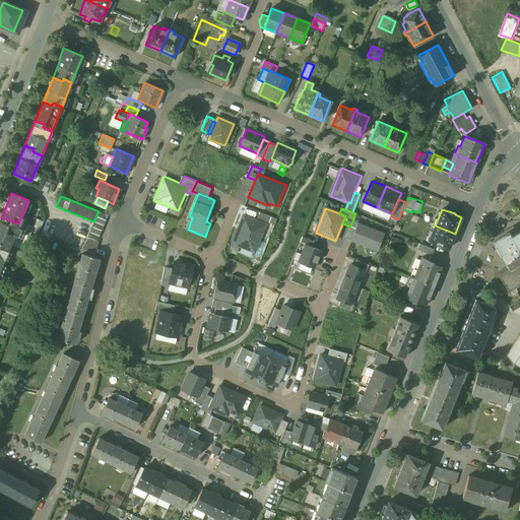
[(93,221),(87,238),(98,242),(108,215),(99,211),(93,221)]
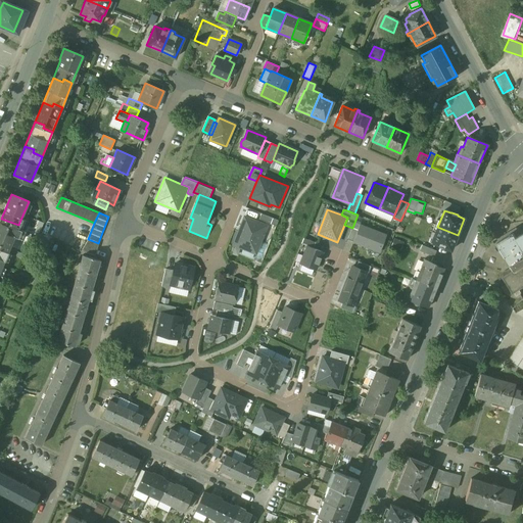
[(262,212),(259,219),(277,226),(279,220),(262,212)]
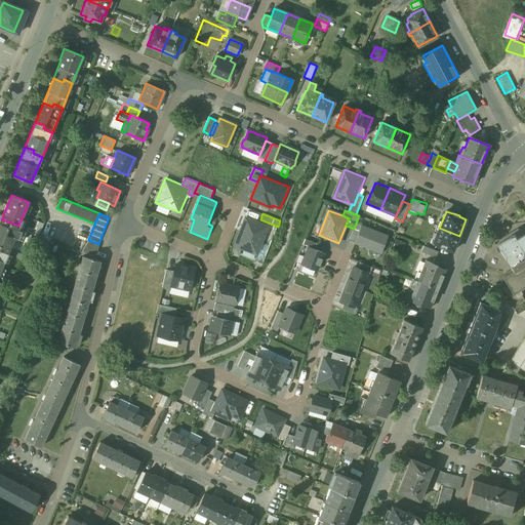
[(258,254),(269,225),(246,216),(235,245),(258,254)]
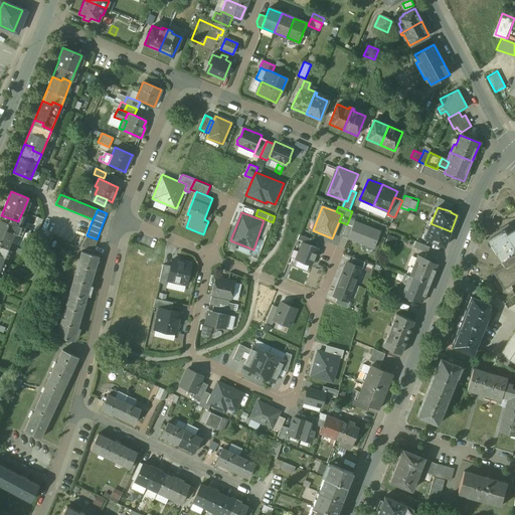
[(1,215),(0,218),(0,242),(8,246),(18,221),(1,215)]
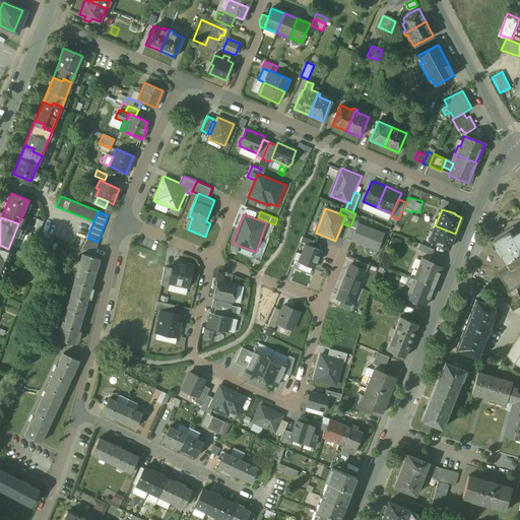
[(385,232),(359,221),(351,240),(378,250),(385,232)]
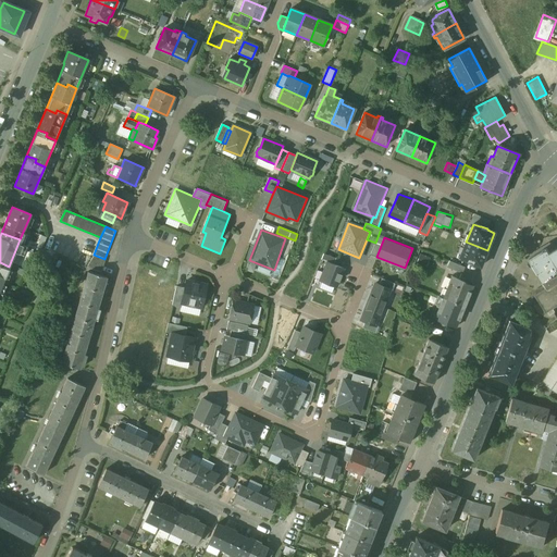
[(487,250),(466,242),(460,258),(467,260),(466,261),(473,264),(473,263),(481,267),(487,250)]
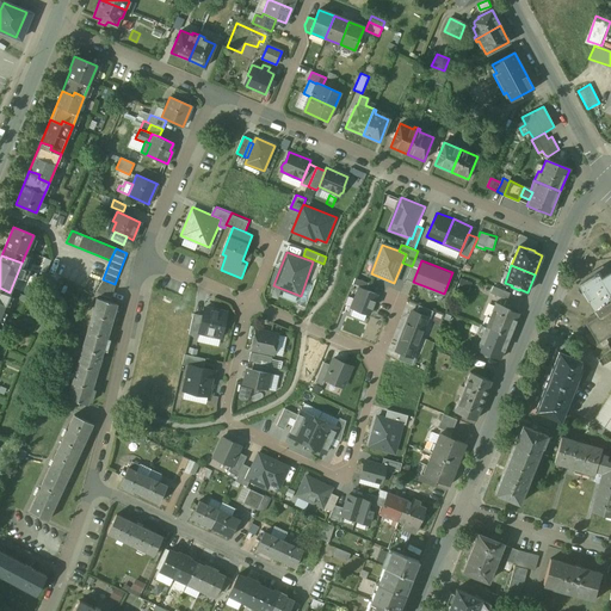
[(610,272),(609,275),(605,269),(581,284),(600,315),(588,322),(594,332),(586,337),(591,343),(598,345),(599,341),(605,338),(610,333),(610,272)]
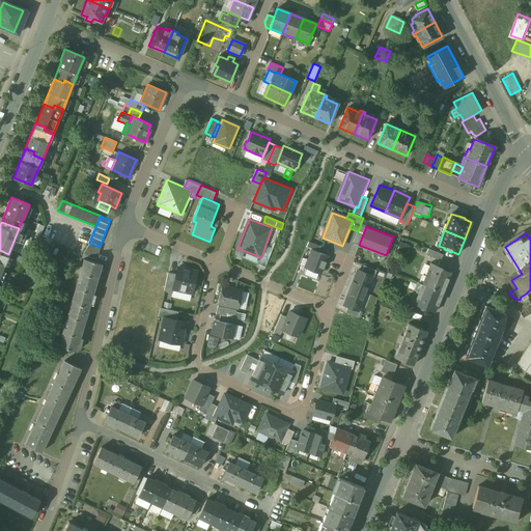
[(320,247),(309,242),(306,248),(312,250),(318,252),(320,247)]
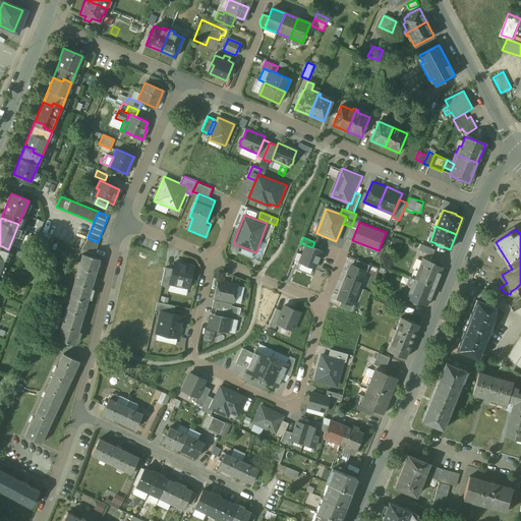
[(393,238),(390,246),(397,249),(400,241),(393,238)]
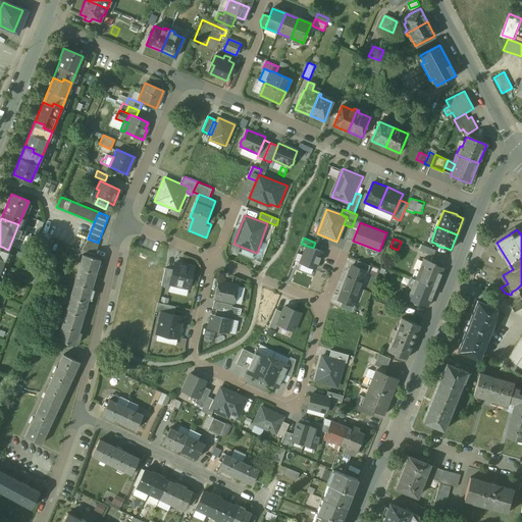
[(98,243),(88,240),(87,243),(82,249),(84,252),(95,255),(99,243),(98,243)]
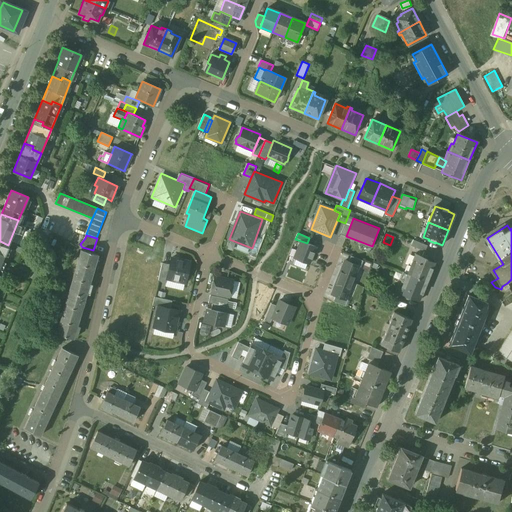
[(427,246),(413,240),(411,246),(424,252),(427,246)]
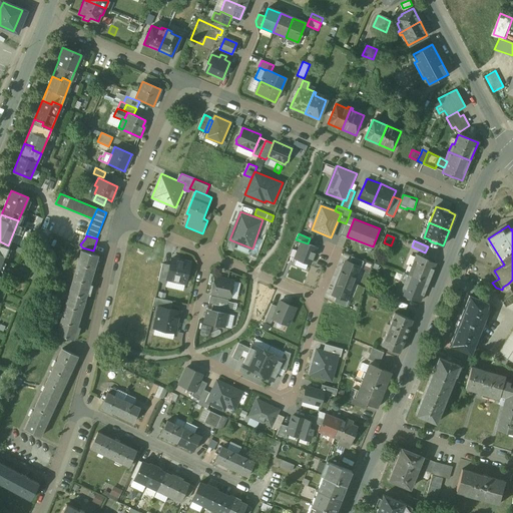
[(0,241),(0,265),(8,245),(0,241)]
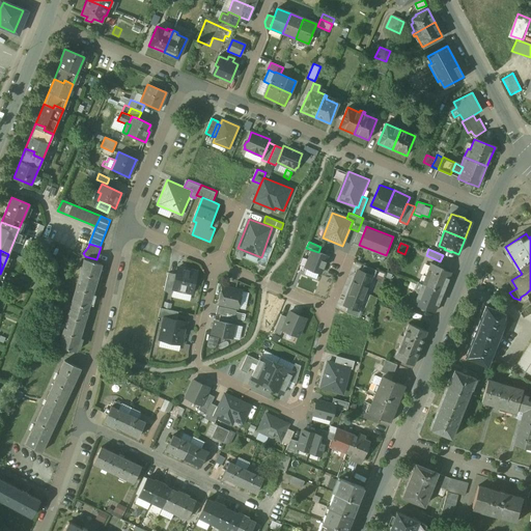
[(318,252),(312,250),(305,268),(320,274),(328,256),(318,252)]
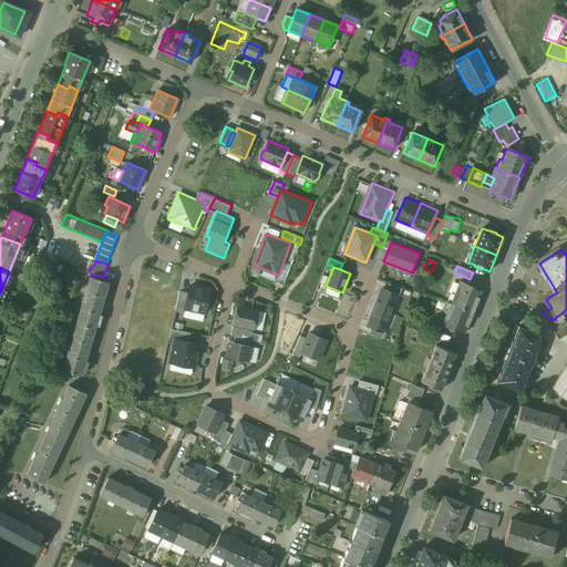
[(109,282),(90,277),(75,323),(95,329),(109,282)]
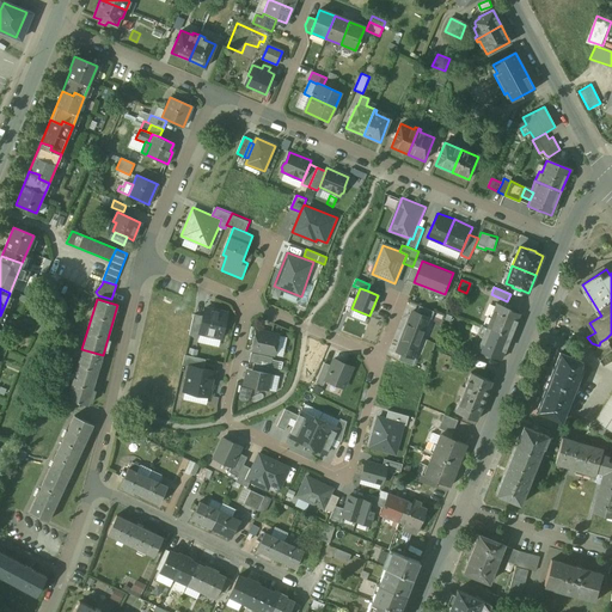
[(510,308),(496,304),(490,319),(488,318),(484,326),(510,337),(519,314),(509,310),(510,308)]
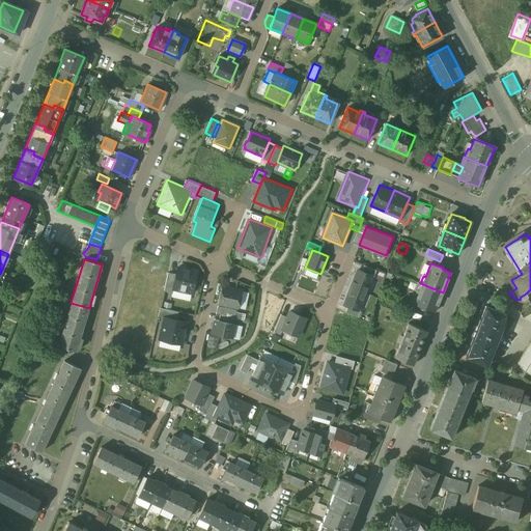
[(364,264),(363,270),(372,273),(374,274),(376,269),(364,264)]
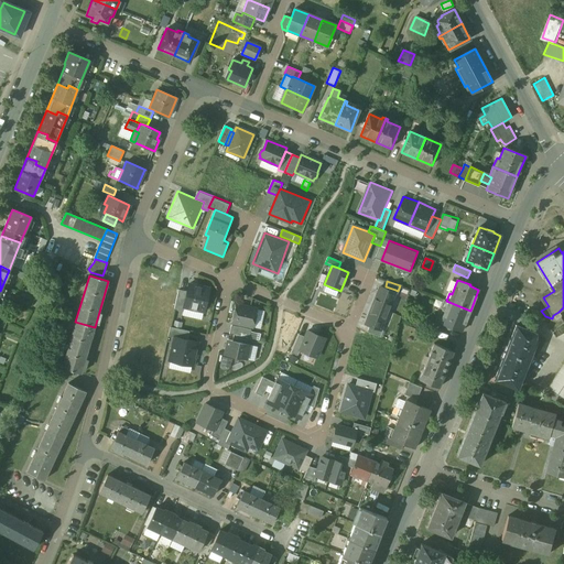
[(209,289),(188,284),(187,292),(184,307),(204,312),(209,289)]
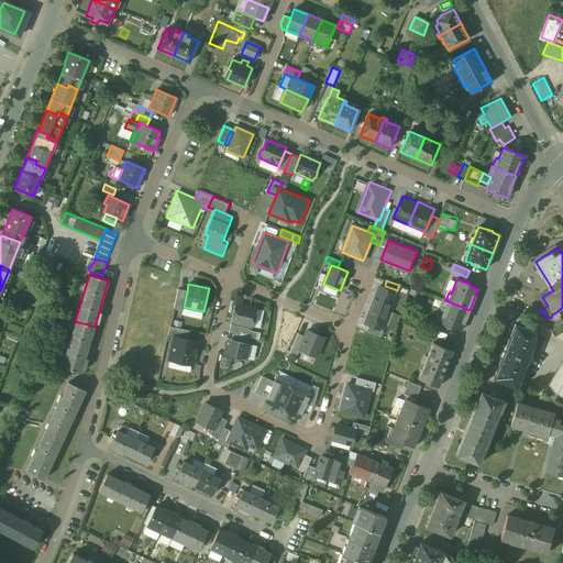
[(388,308),(395,289),(385,286),(379,284),(372,302),(388,308)]
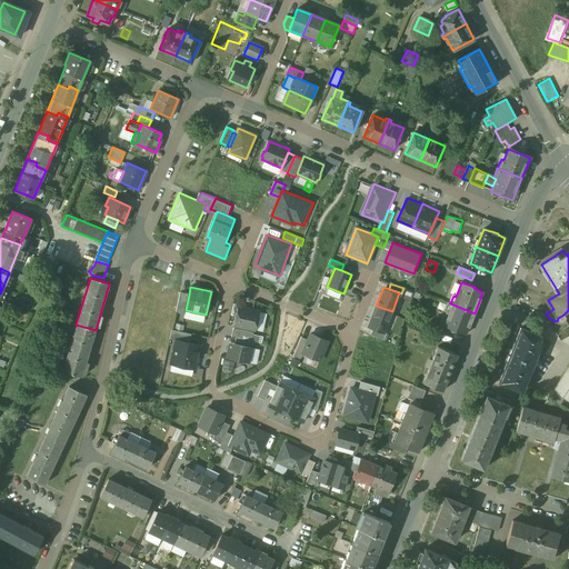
[(189,295),(180,292),(176,312),(185,313),(186,310),(189,295)]
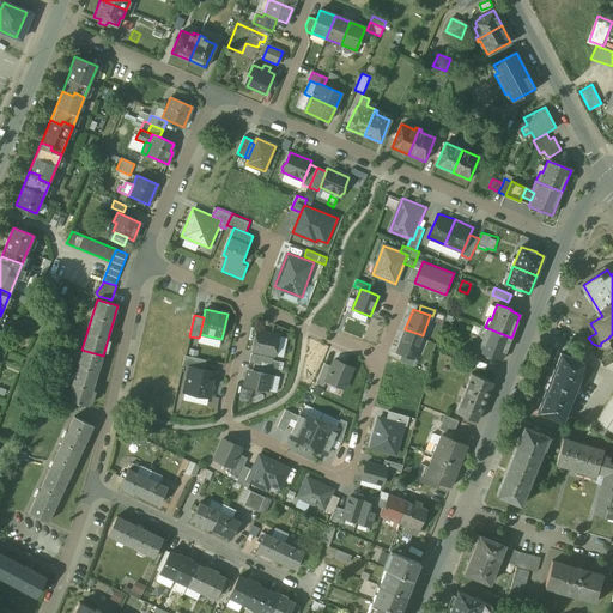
[(485,327),(483,326),(479,335),(484,337),(479,349),(483,350),(481,353),(491,358),(492,357),(502,360),(511,338),(485,327)]
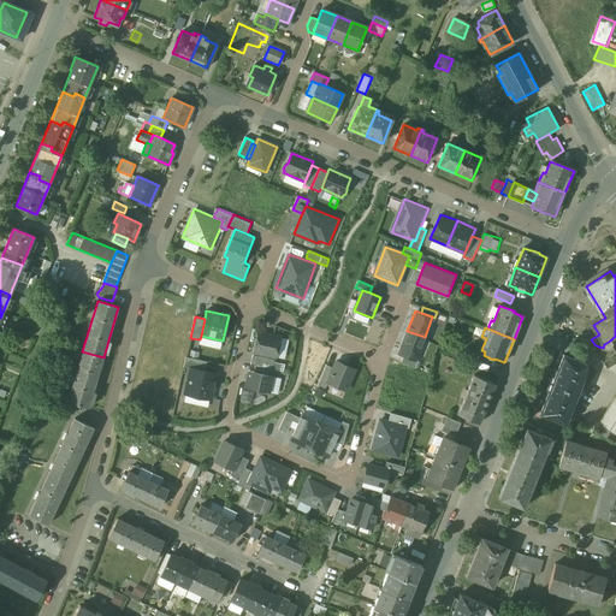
[(418,360),(425,337),(407,331),(400,354),(404,356),(418,360)]
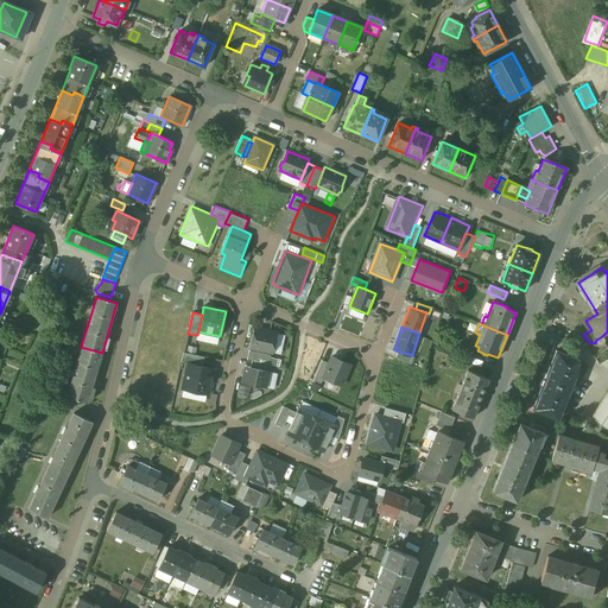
[(277,334),(254,329),(251,348),(273,353),(277,334)]
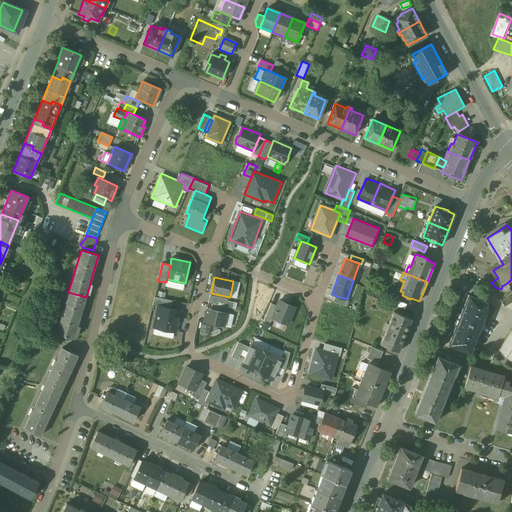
[(86,297),(68,292),(56,334),(74,339),(86,297)]
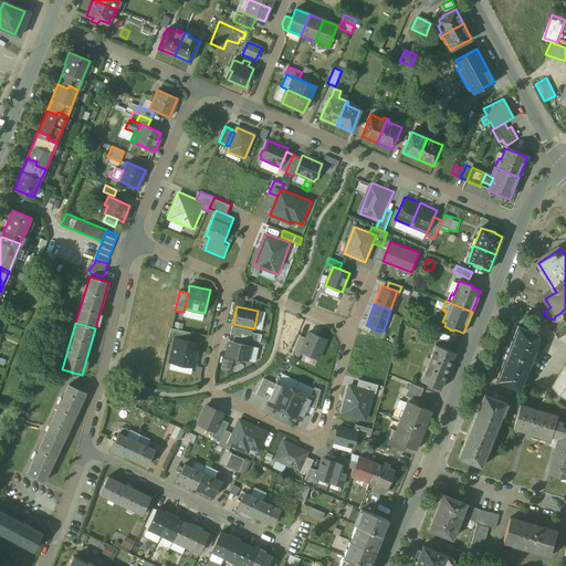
[(507,354),(530,363),(535,349),(533,348),(537,336),(540,336),(541,335),(519,326),(512,341),(511,341),(509,346),(510,346),(507,354)]
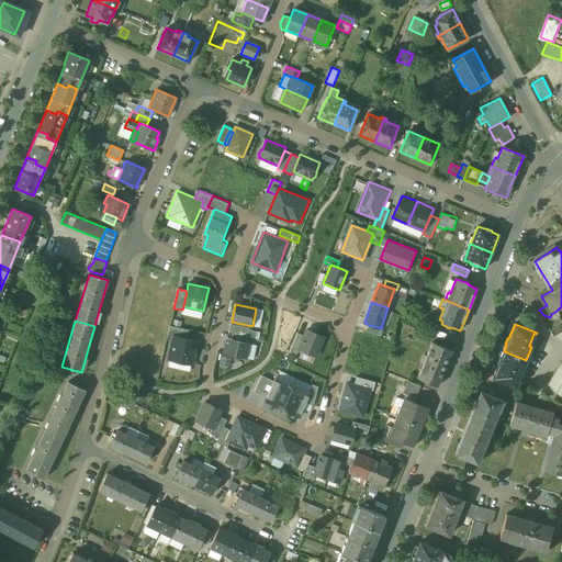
[(175,334),(188,337),(189,328),(170,325),(168,335),(175,336),(175,334)]
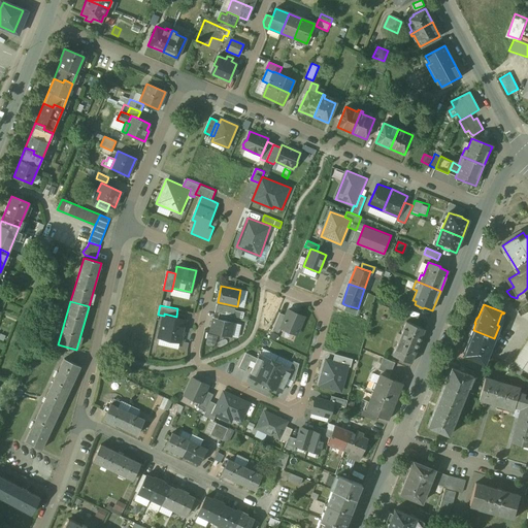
[(235,309),(217,305),(215,312),(219,314),(233,317),(235,309)]
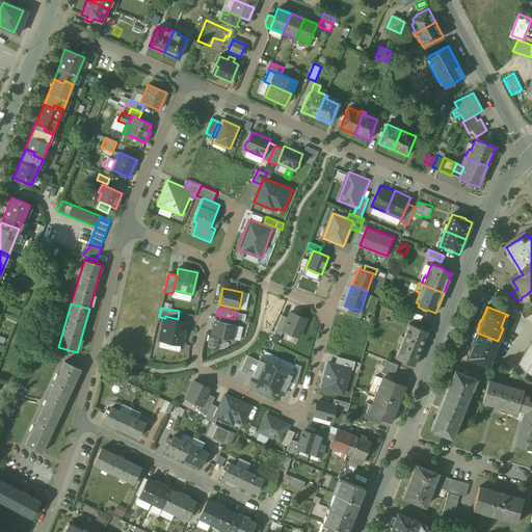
[(361,311),(349,308),(347,314),(358,317),(361,311)]
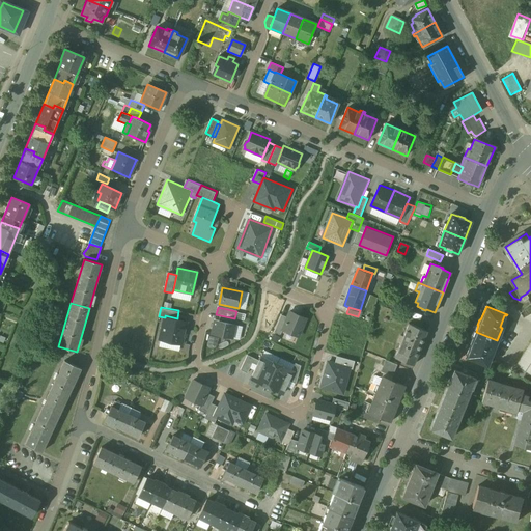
[(282,329),(300,336),(308,317),(289,310),(287,316),(282,329)]
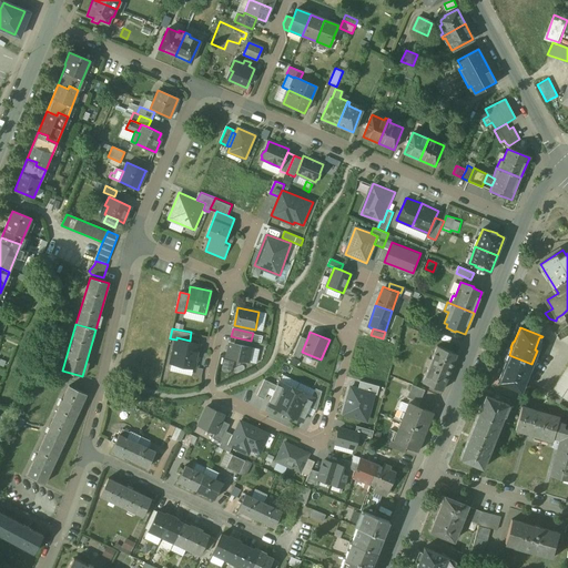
[(457,337),(444,333),(440,340),(454,345),(457,337)]
